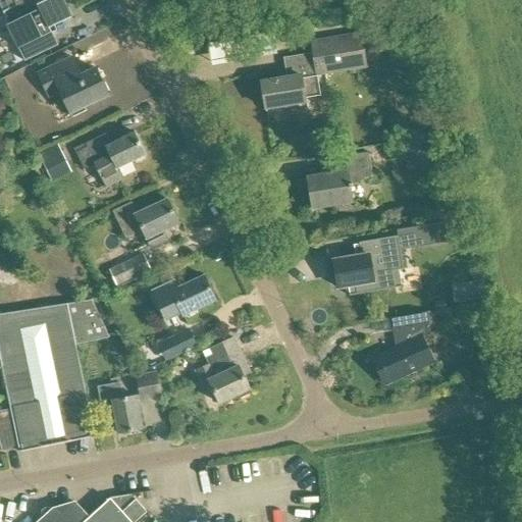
[(43,3),(41,0),(0,0),(0,5),(3,12),(17,5),(14,0),(38,0),(41,4),(43,3)]
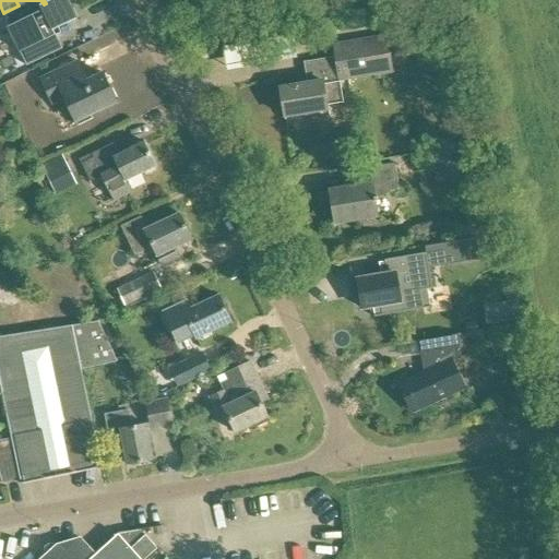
[(44,4),(40,0),(31,0),(19,6),(3,13),(8,23),(7,23),(28,68),(63,50),(54,32),(78,20),(68,0),(52,0),(46,3),(44,4)]
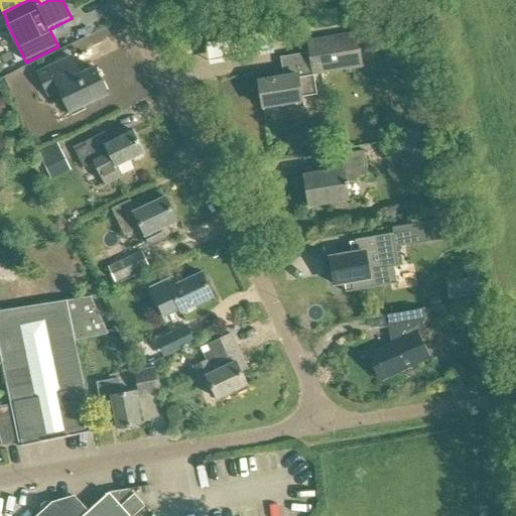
[(421,15),(404,17),(405,30),(422,27),(421,15)]
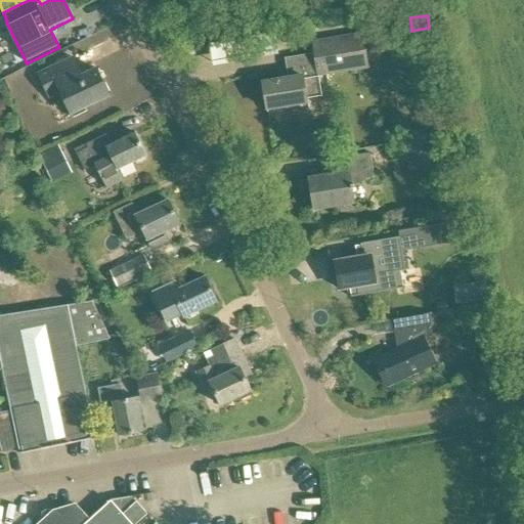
[(267,110),(306,103),(305,97),(320,95),(318,77),(370,69),(364,33),(312,41),(314,53),(285,58),(288,80),(262,83),(267,110)]
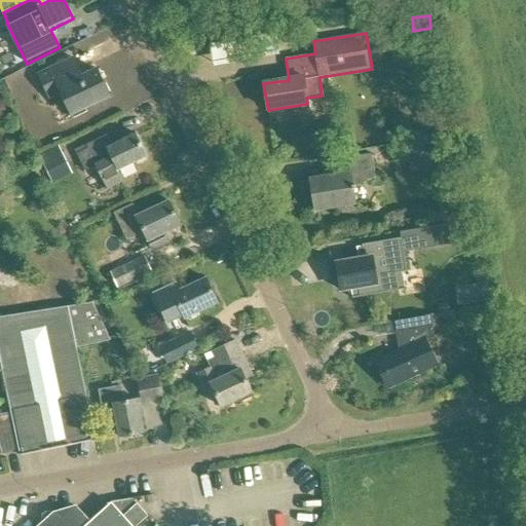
[(85,109),(110,98),(98,71),(82,78),(73,60),(38,76),(49,99),(60,94),(73,121),(87,114),(85,109)]
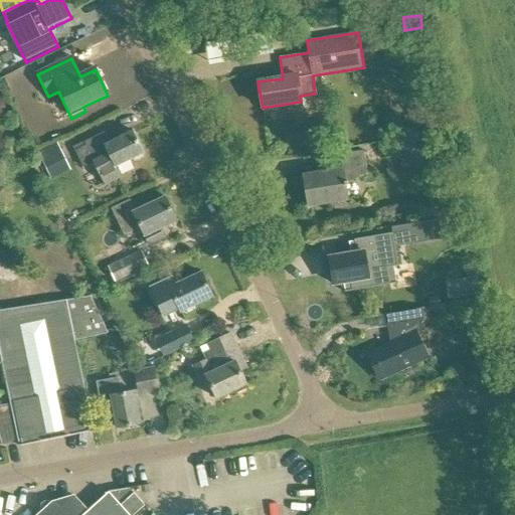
[(88,179),(98,174),(104,185),(121,177),(116,166),(132,159),(135,162),(143,157),(142,153),(144,153),(133,131),(111,142),(106,132),(83,143),(86,147),(75,152),(83,167),(81,168),(88,179)]
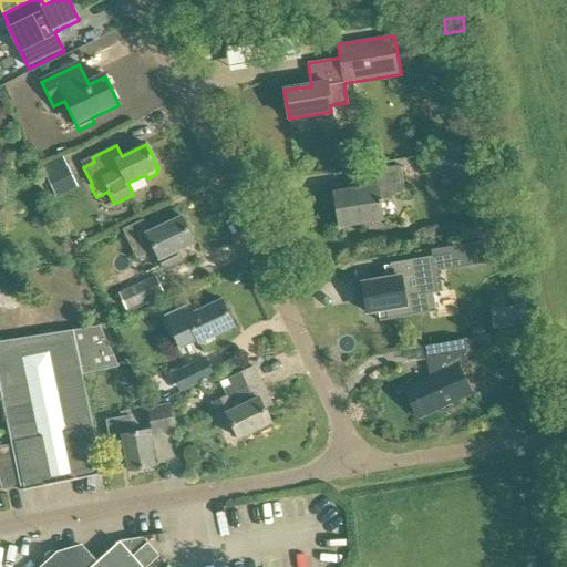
[(78,187),(63,158),(42,168),(57,197),(78,187)]
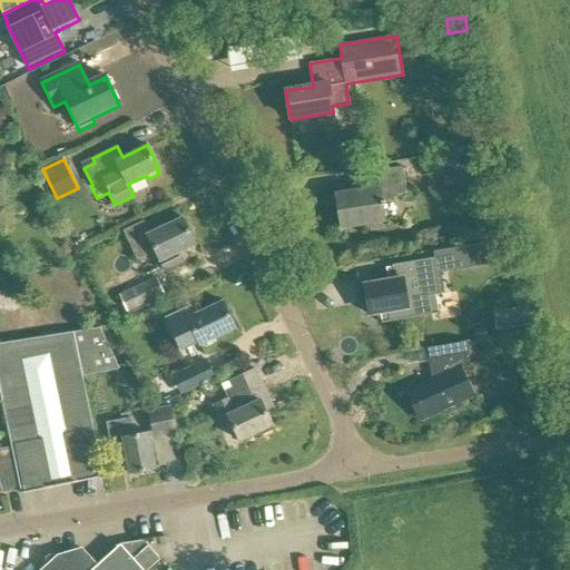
[(383,200),(408,192),(403,165),(376,170),(380,187),(335,194),(342,226),(385,218),(383,200)]
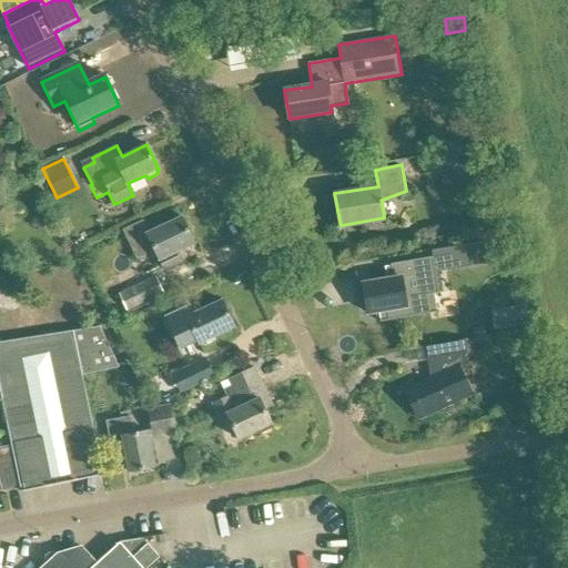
[(195,244),(183,219),(151,235),(144,221),(123,232),(138,261),(155,252),(165,271),(183,262),(179,252),(195,244)]
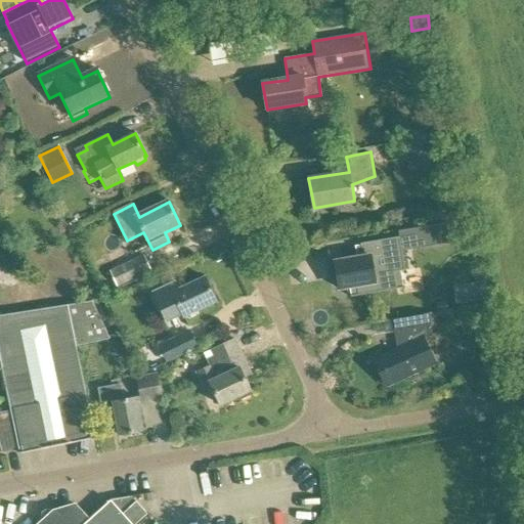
[(398,238),(401,251),(447,243),(444,224),(397,231),(398,238)]
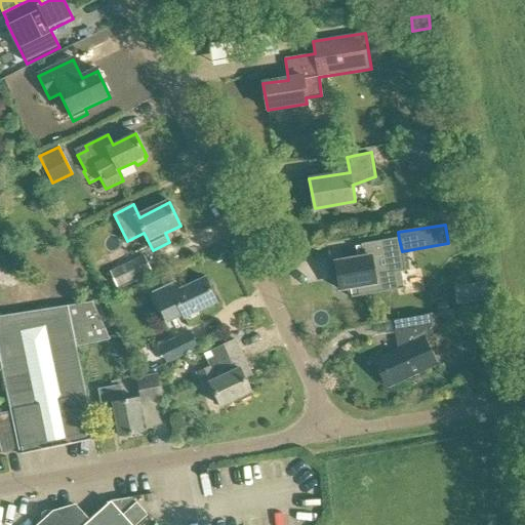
[(352,296),(405,288),(402,271),(405,271),(399,239),(363,245),(365,256),(333,261),(337,292),(351,290),(352,296)]
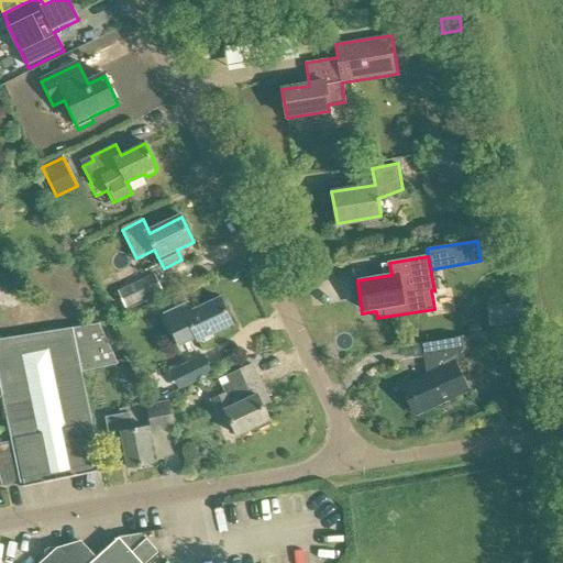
[(162,293),(154,275),(125,288),(133,305),(162,293)]
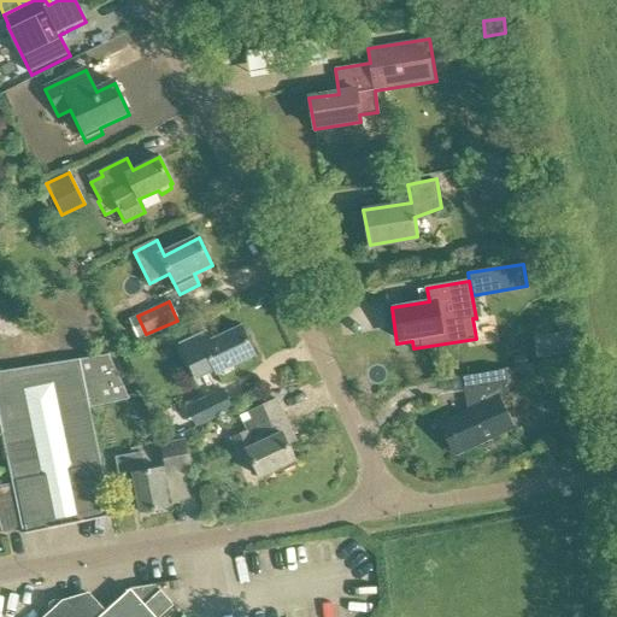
[(254,357),(241,328),(210,344),(204,330),(180,342),(198,381),(215,372),(216,376),(221,374),(223,376),(234,371),(234,366),(254,357)]
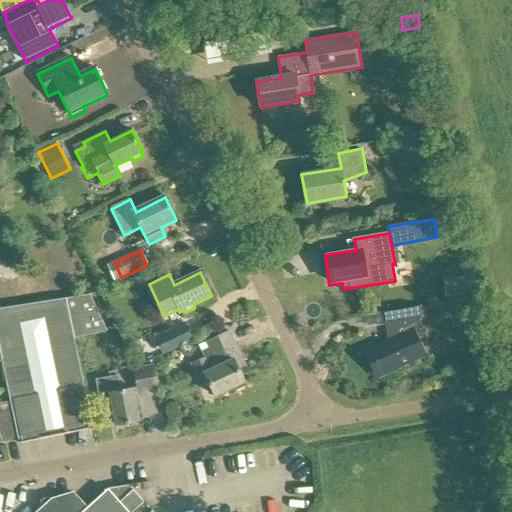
[(453,277),(455,293),(472,291),(471,276),(453,277)]
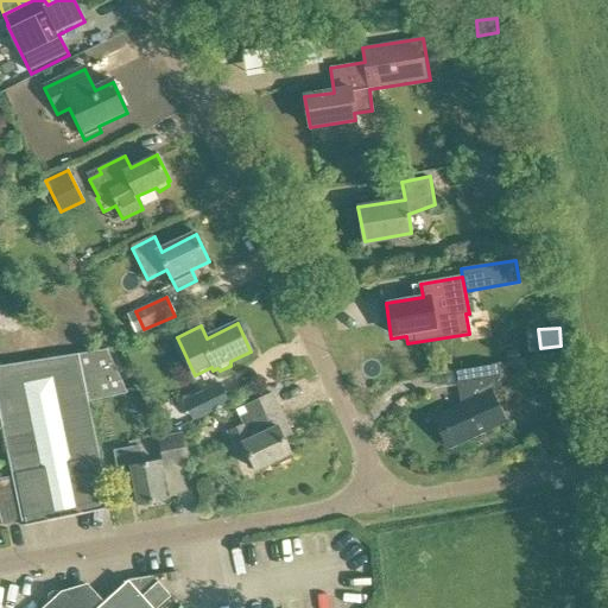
[(12,477),(21,519),(107,501),(87,403),(126,394),(106,352),(0,367),(0,420),(1,428),(12,477)]
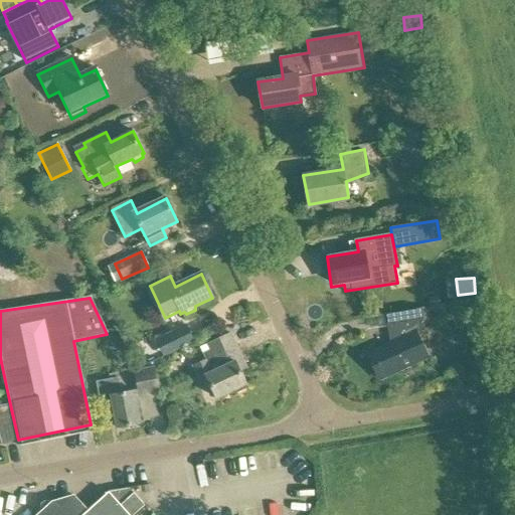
[(386,314),(390,342),(366,353),(379,381),(431,358),(418,332),(426,329),(422,308),(386,314)]
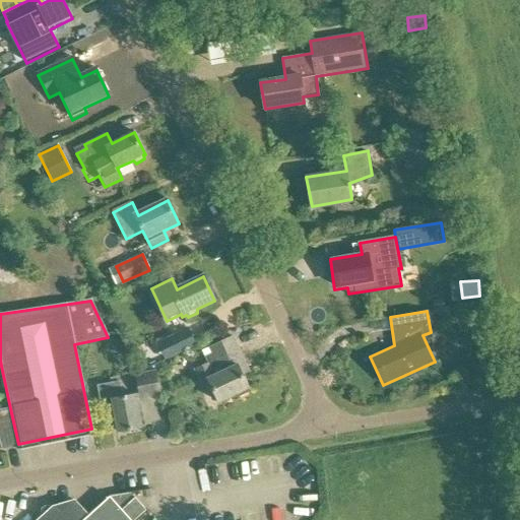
[(189,330),(158,344),(167,363),(198,347),(189,330)]
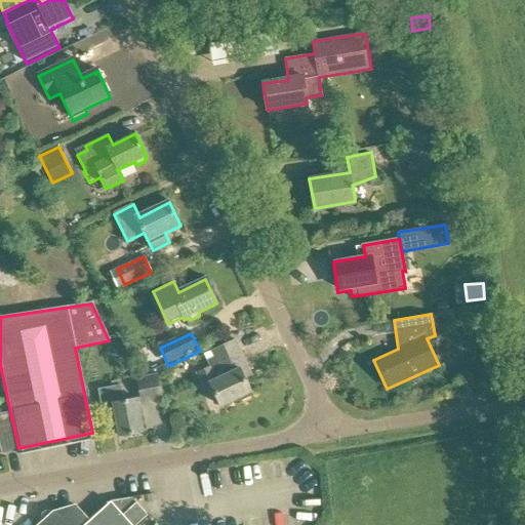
[(236,341),(212,353),(205,356),(210,368),(197,374),(204,389),(210,386),(221,408),(250,394),(244,380),(252,377),(236,341)]
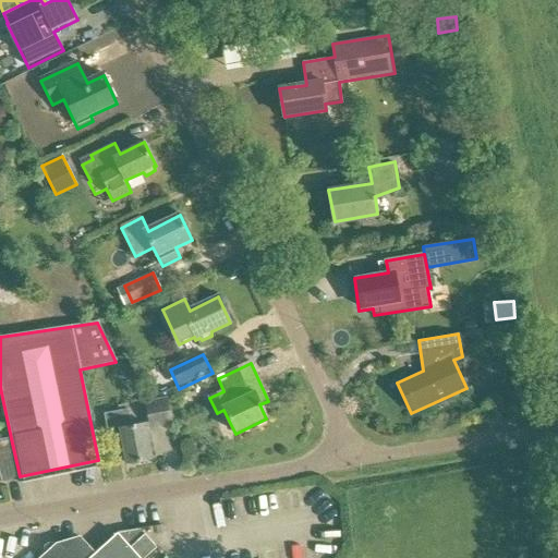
[(174,424),(169,397),(146,401),(150,428),(174,424)]
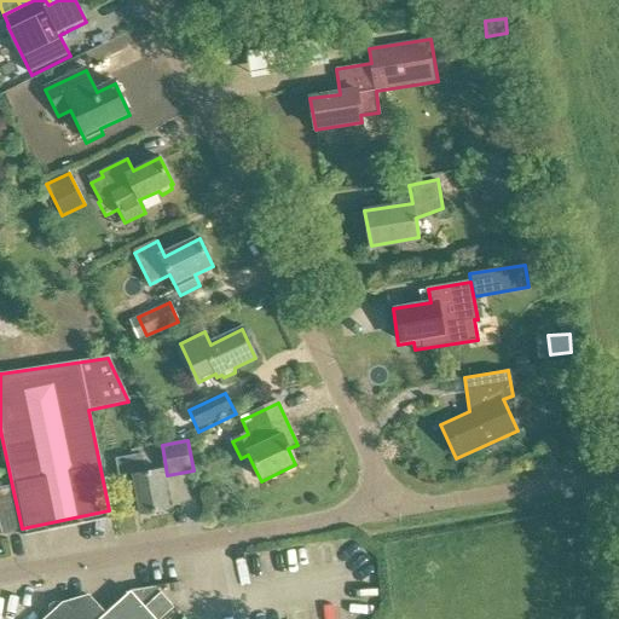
[(139,516),(167,510),(158,473),(145,475),(140,455),(115,461),(121,491),(133,489),(139,516)]
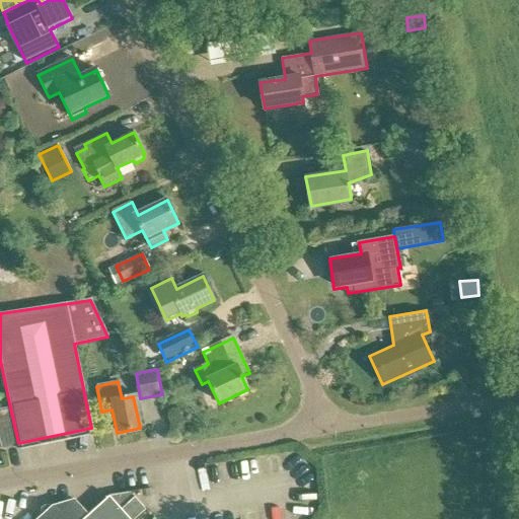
[(0,449),(18,446),(18,443),(10,408),(0,410),(0,449)]
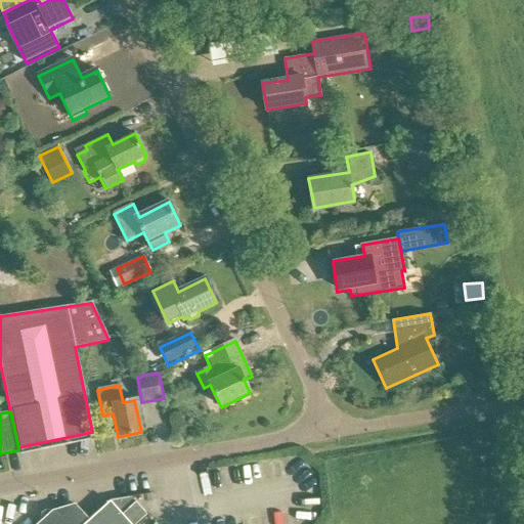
[(133,523),(145,513),(131,497),(113,500),(90,521),(84,514),(73,523),(133,523)]
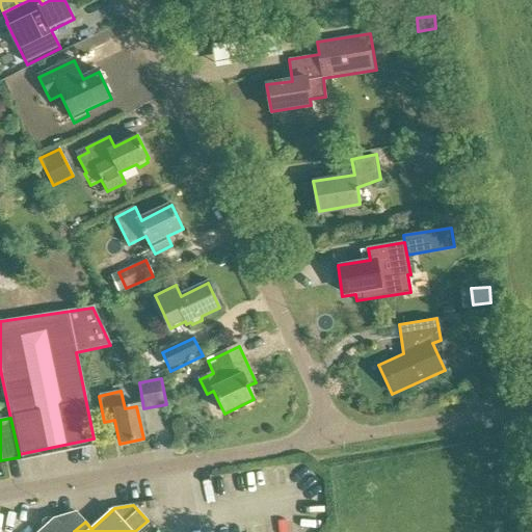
[(74,531),(85,522),(77,512),(75,513),(53,520),(40,531),(74,531)]
